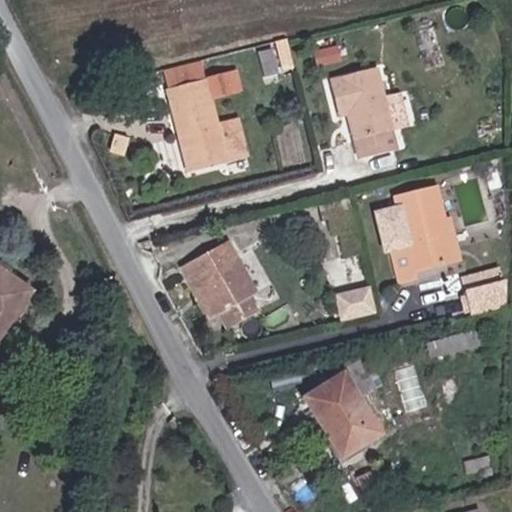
[(262,76),(276,73),(271,49),(256,52),(262,76)]
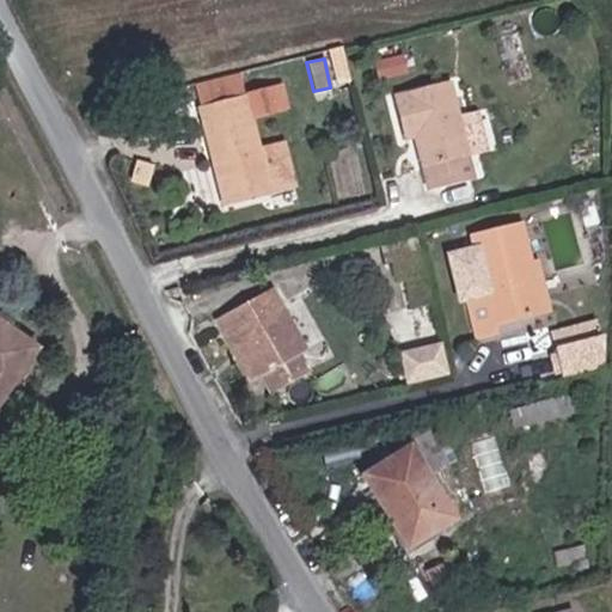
[(193,85),(199,110),(244,97),(239,74),(193,85)]
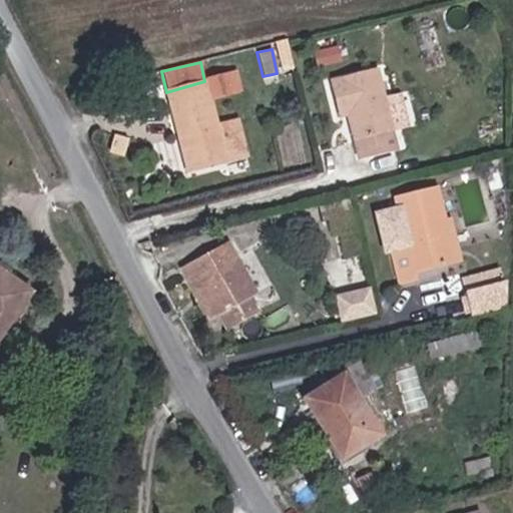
[(338,81),(330,83),(339,120),(350,118),(360,161),(396,152),(391,128),(413,123),(406,95),(384,100),(376,69),(338,78),(338,81)]
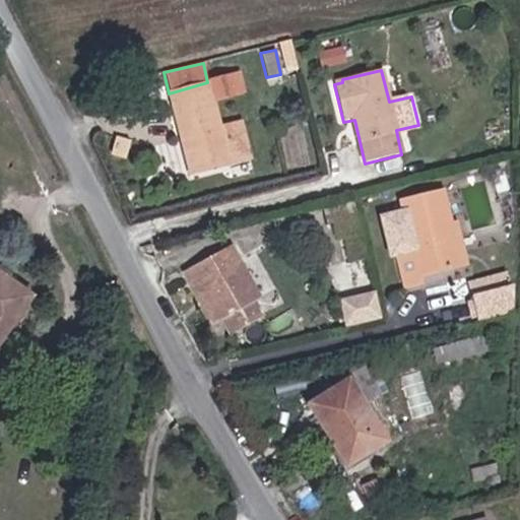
[(207,82),(169,93),(180,141),(185,140),(194,175),(229,165),(218,126),(211,101),(235,94),(230,76),(207,82)]
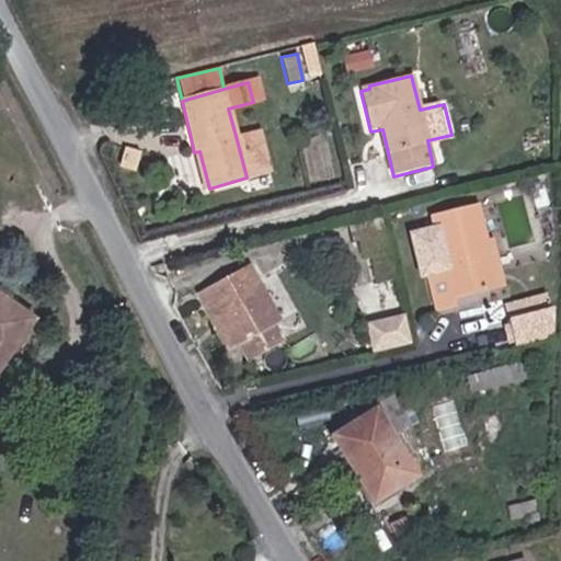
[(236,136),(247,178),(267,171),(258,130),(236,136)]
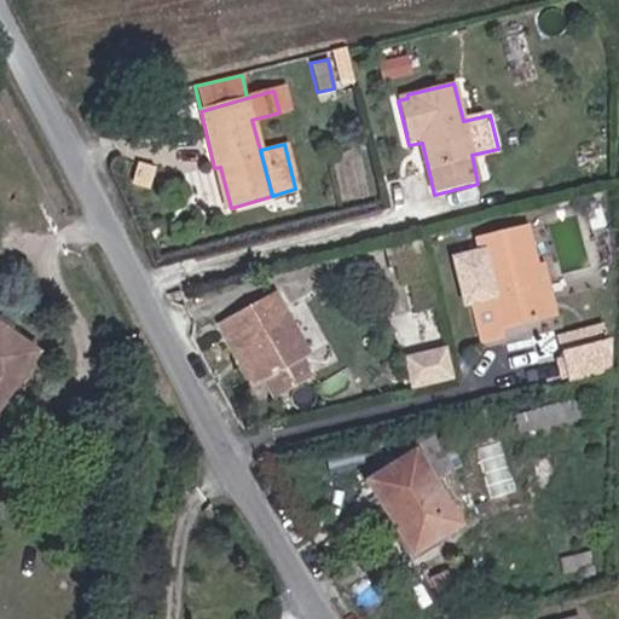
[(220,167),(214,168),(225,209),(231,208),(220,167)]
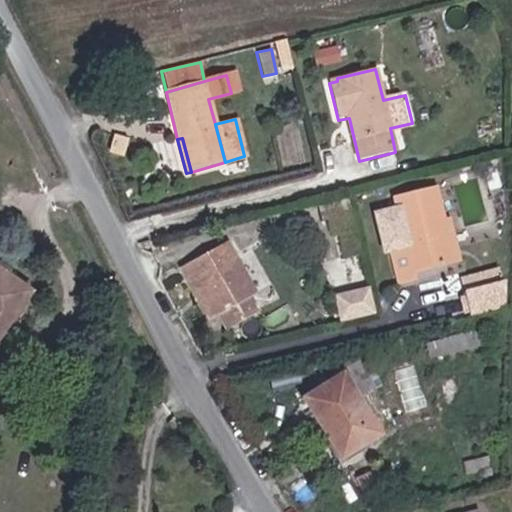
[(438,223),(443,222),(436,190),(395,199),(397,209),(376,214),(385,250),(391,249),(399,282),(413,279),(411,271),(448,263),(438,223)]
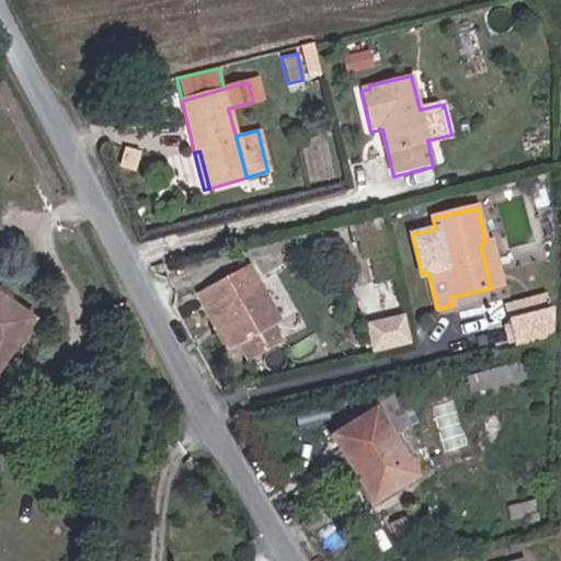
[(480,244),(491,288),(502,286),(491,242),(485,243),(480,244)]
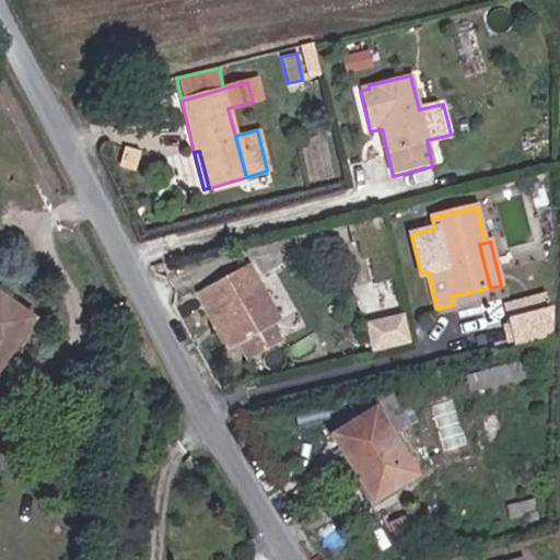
[(272,325),(280,322),(248,265),(198,292),(230,349),(237,345),(246,361),(281,341),(272,325)]
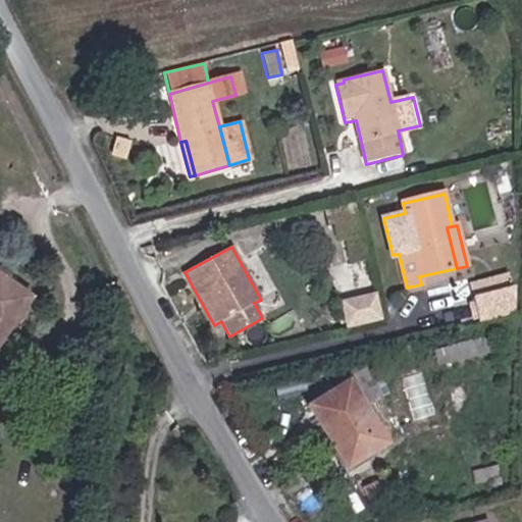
[(520,275),(481,284),(489,322),(520,315),(520,275)]
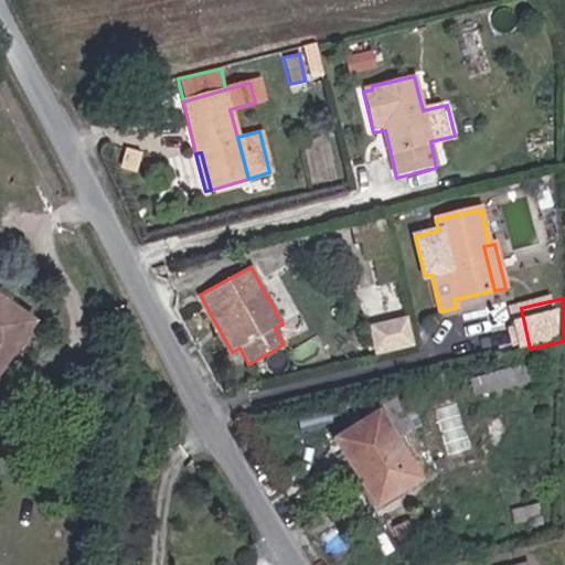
[(0,301),(0,365),(30,323),(0,301)]
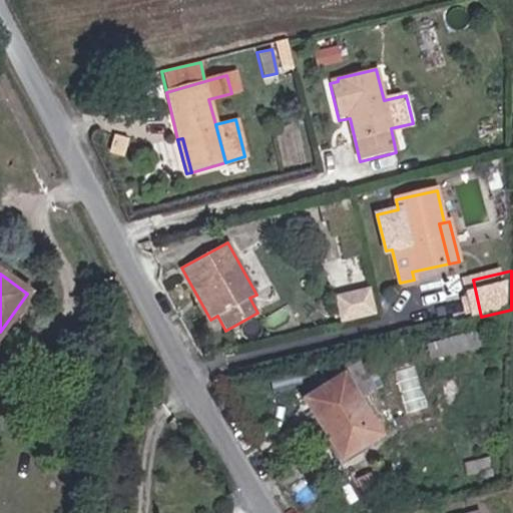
[(337,293),(343,321),(380,314),(375,285),(337,293)]
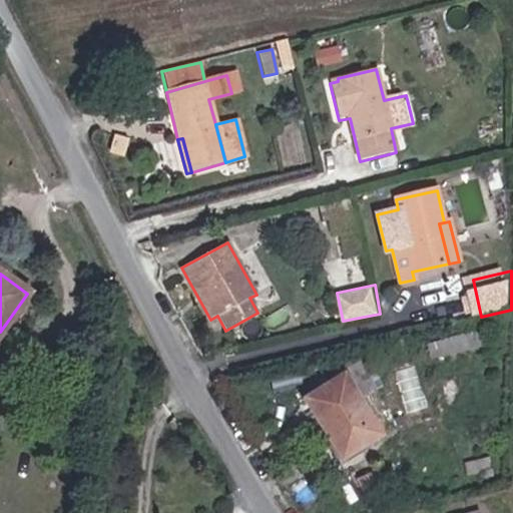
[(430,361),(463,353),(465,364),(490,358),(484,330),(426,345),(430,361)]
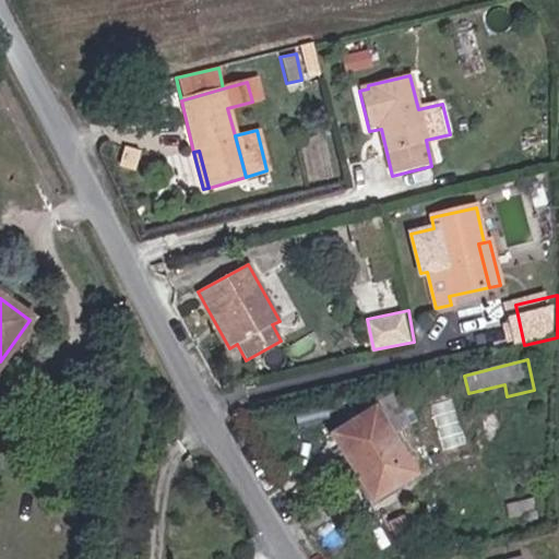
[(399,432),(416,421),(400,382),(375,389),(399,432)]
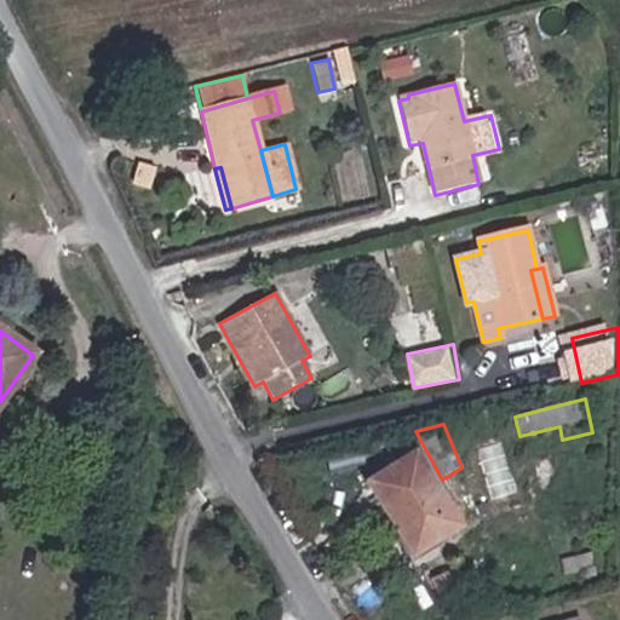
[(501,441),(481,443),(484,475),(505,472),(501,441)]
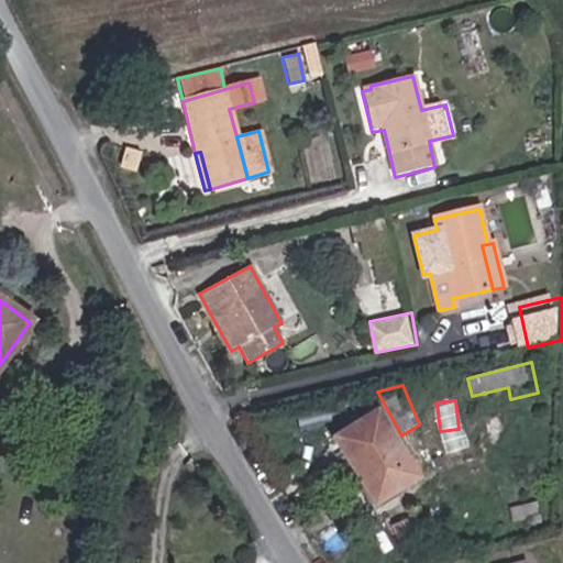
[(332,440),(374,506),(416,479),(374,414),(332,440)]
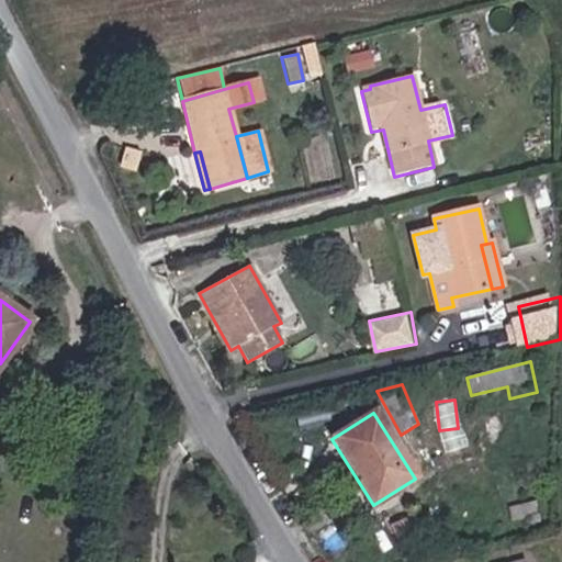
[(490,436),(507,434),(504,414),(486,417),(490,436)]
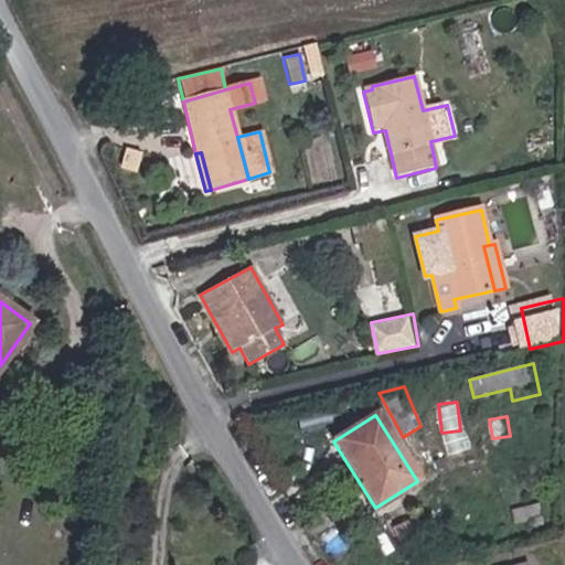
[(515,534),(541,529),(540,520),(543,519),(541,504),(511,510),(515,534)]
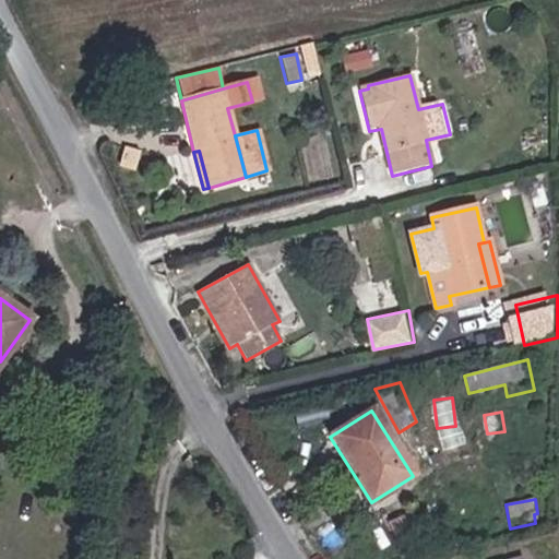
All buildings are outlined.
